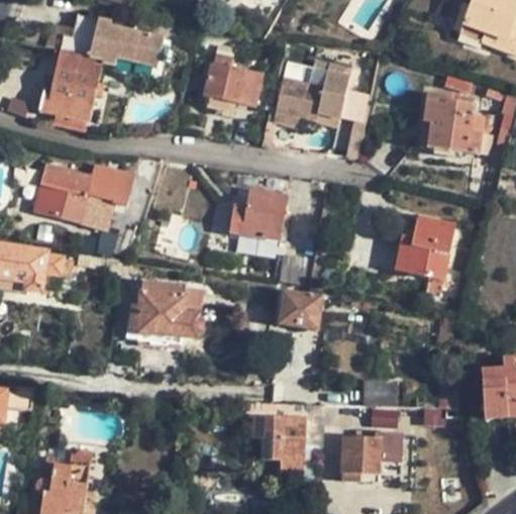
[(457,31),(483,40),(485,32),(462,24),(471,0),(452,0),(447,16),(457,31)]
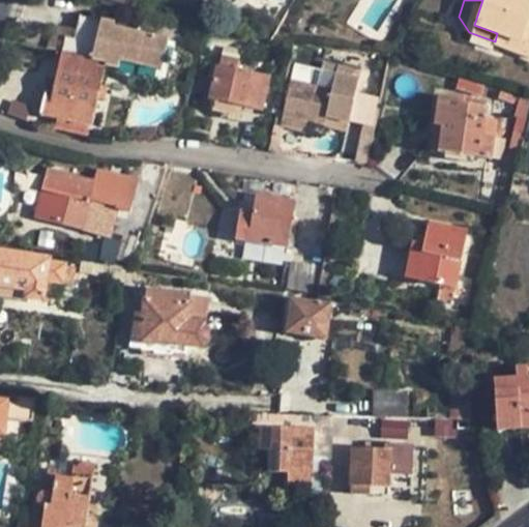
[(482,0),(474,25),(497,33),(495,41),(528,54),(528,0),(482,0)]
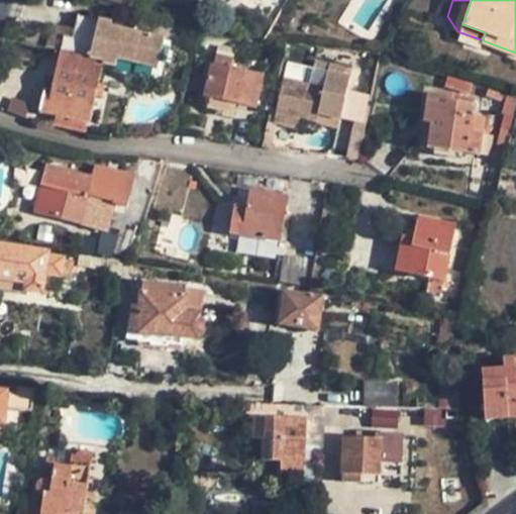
[(61,47),(71,49),(74,37),(96,43),(93,56),(104,58),(105,52),(160,64),(167,33),(108,20),(109,16),(80,9),(74,30),(65,28),(61,47)]
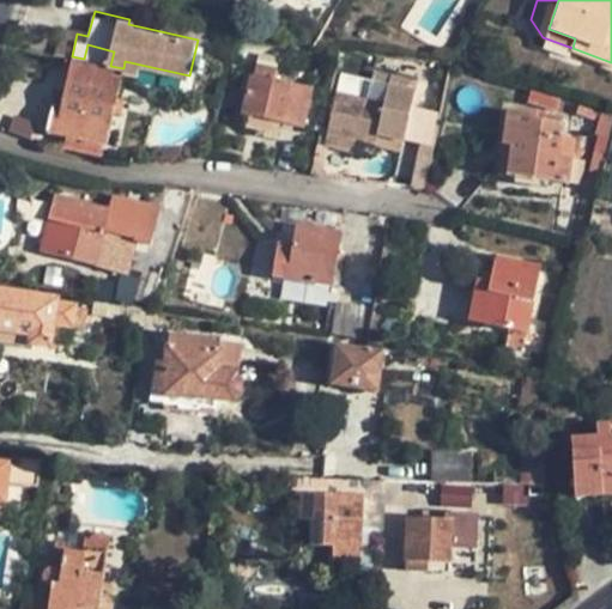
[(84,59),(110,66),(114,52),(88,44),(84,59)]
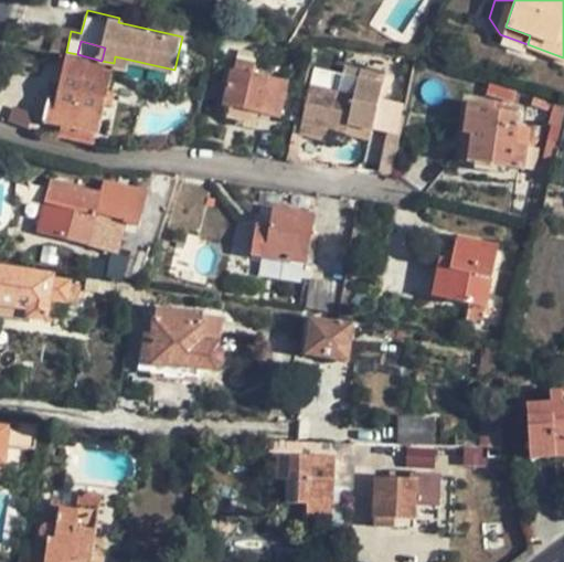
[(98,134),(114,63),(102,61),(77,54),(66,52),(56,97),(54,106),(46,104),(43,122),(60,125),(95,133),(98,134)]
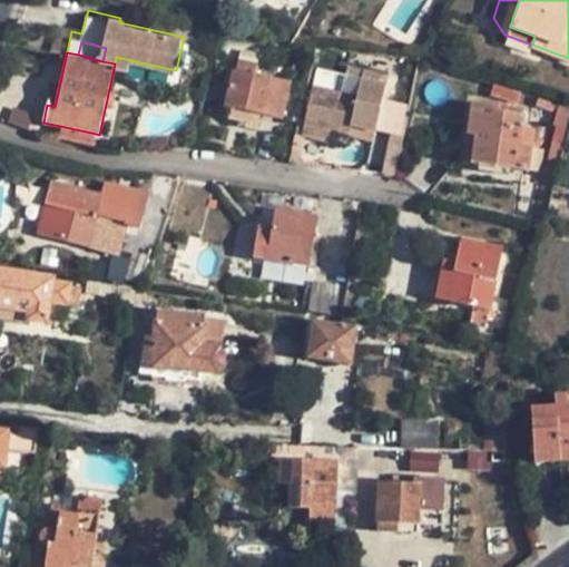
[(243,119),(258,123),(262,113),(283,118),(291,80),(254,72),(257,60),(237,57),(234,69),(232,68),(224,106),(232,108),(229,116),(243,119)]
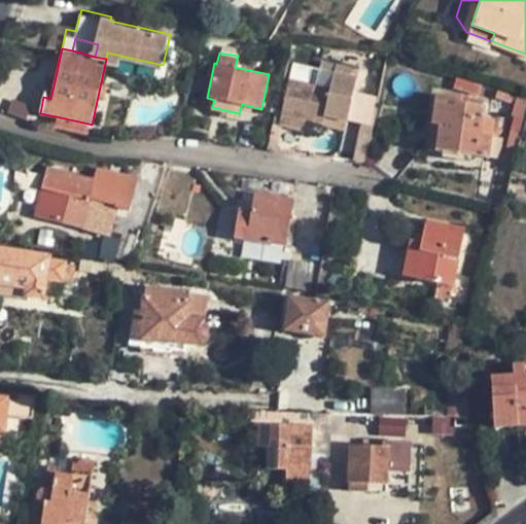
[(289,77),(282,114),(307,119),(324,124),(326,114),(347,119),(355,78),(352,77),(354,68),(335,63),(332,71),(318,68),(315,82),(289,77)]
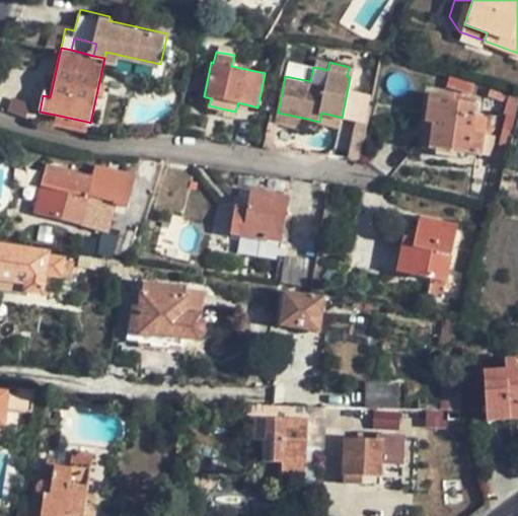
[(45,88),(43,95),(50,97),(52,89),(45,88)]
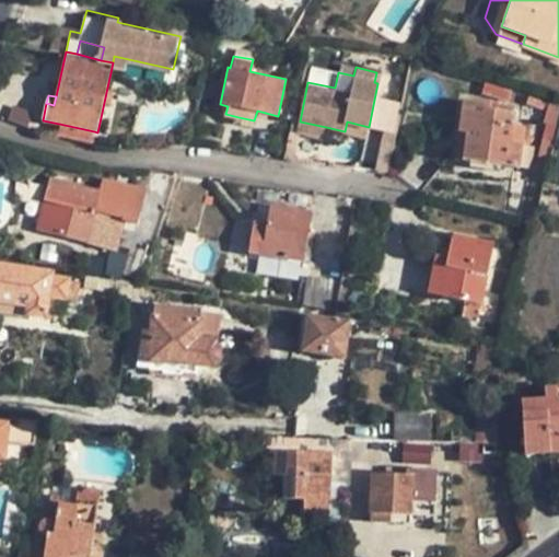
[(462,100),(458,131),(465,132),(463,161),(504,165),(510,120),(511,105),(462,100)]
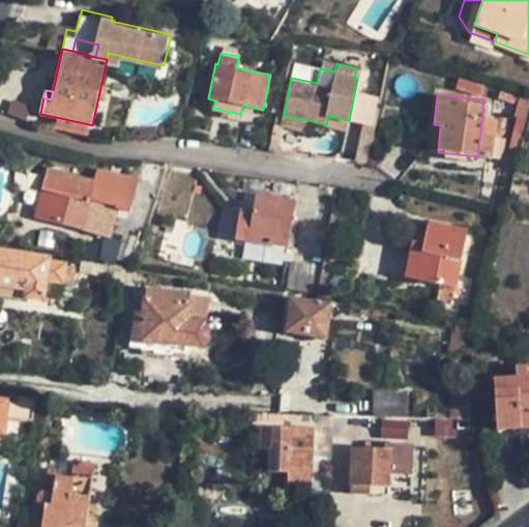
[(523,112),(525,100),(513,98),(511,110),(523,112)]
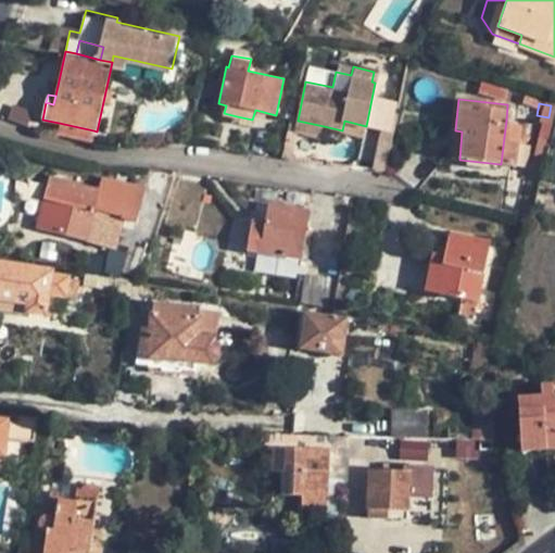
[(251,125),(252,120),(237,116),(236,122),(251,125)]
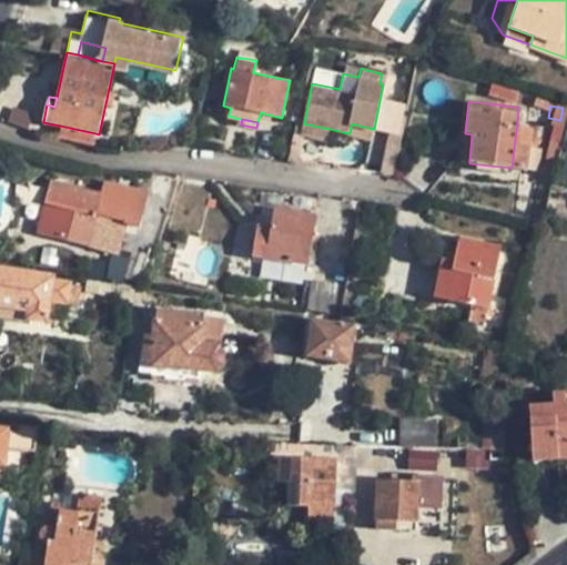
[(529,123),(517,122),(512,168),(525,169),(529,123)]
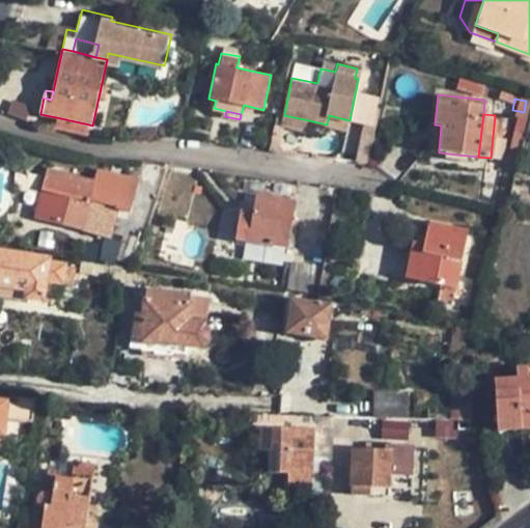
[(309,128),(309,120),(284,115),(282,122),(309,128)]
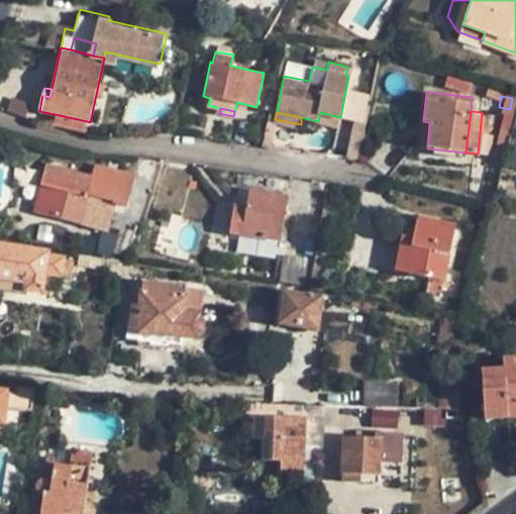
[(338,125),(340,117),(320,112),(318,121),(338,125)]
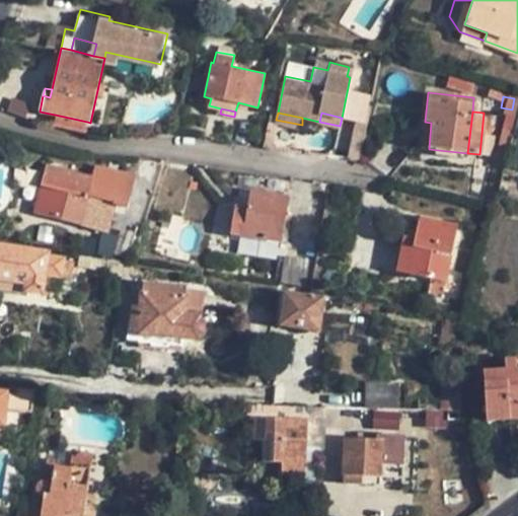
[(86,131),(87,122),(55,115),(54,124),(86,131)]
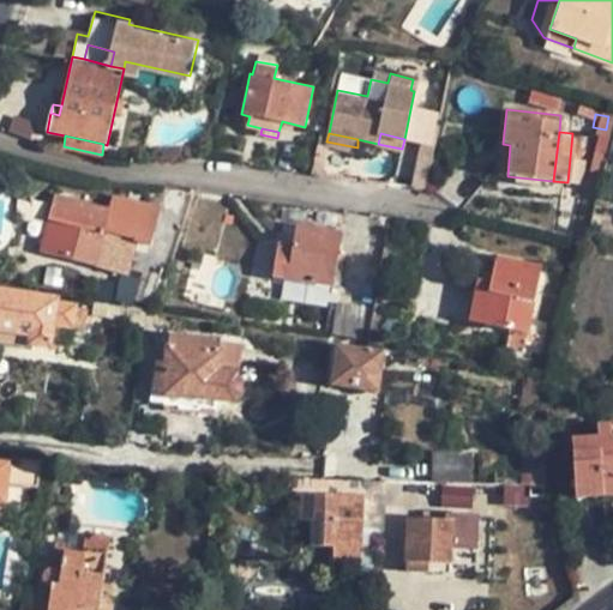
[(499,174),(508,176),(510,145),(503,144),(499,174)]
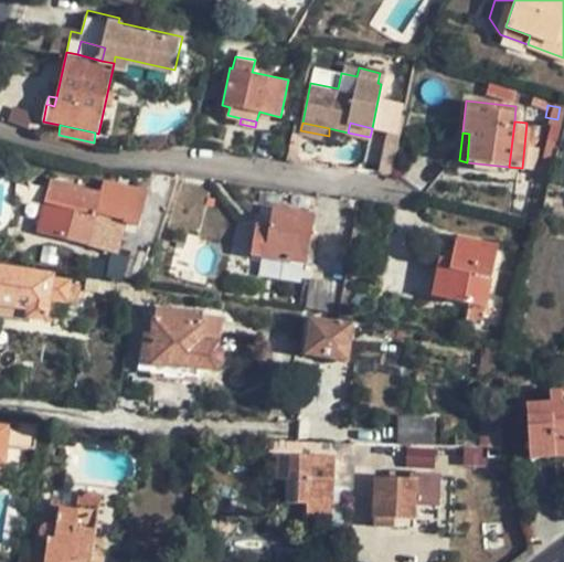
[(99,191),(50,179),(44,201),(53,203),(51,215),(41,213),(36,230),(86,243),(94,211),(123,219),(123,221),(137,224),(144,197),(100,186),(99,191)]
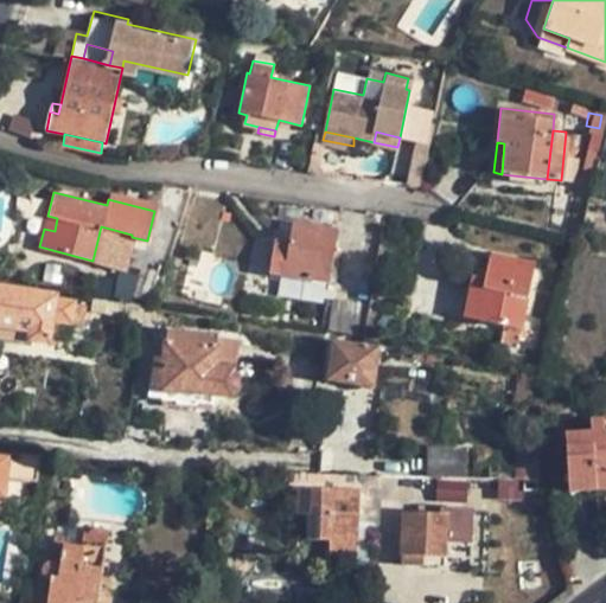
[(57,218),(48,216),(44,229),(55,231),(57,218)]
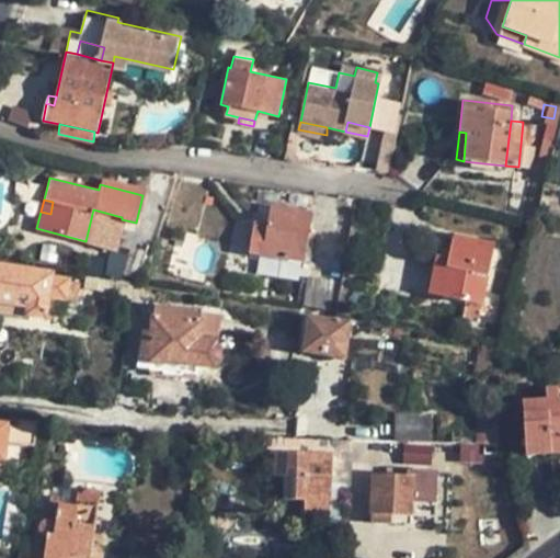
[(271,204),(266,225),(265,237),(259,236),(255,254),(304,262),(312,211),(271,204)]
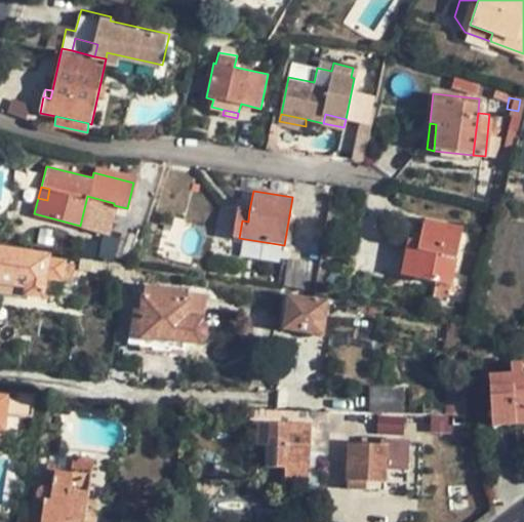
[(114,203),(87,196),(80,226),(107,232),(114,205),(114,203)]
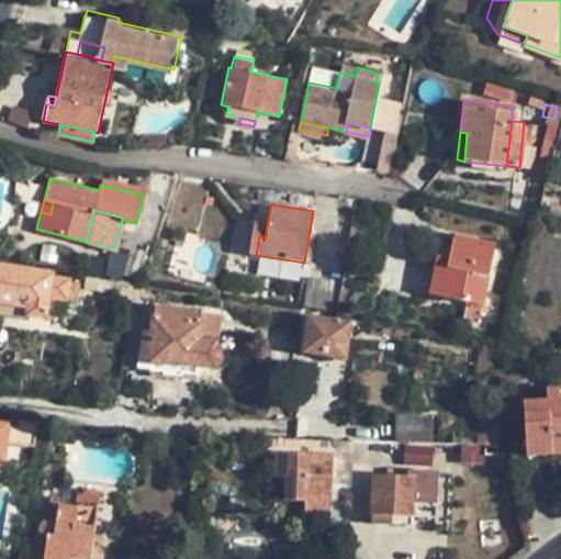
[(467,301),(482,305),(495,242),(453,233),(448,257),(440,295),(467,301)]
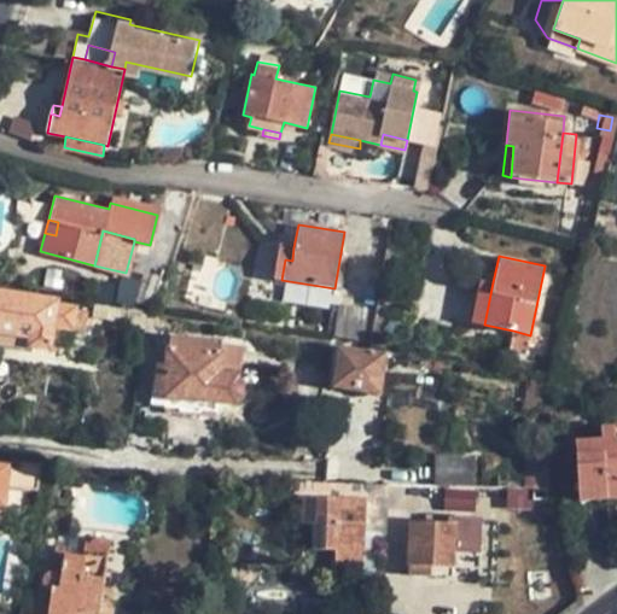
[(144,272),(135,300),(149,305),(158,275),(144,272)]
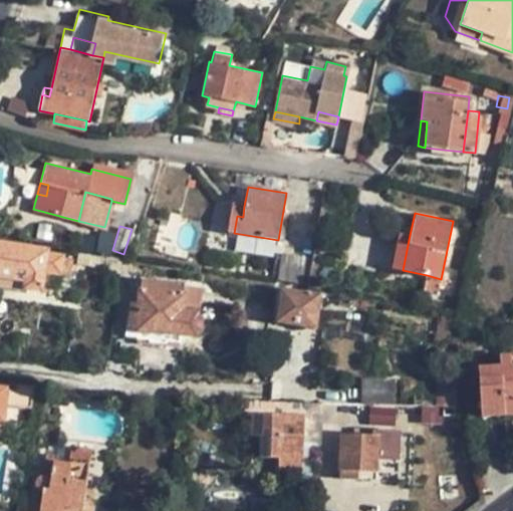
[(391,268),(403,270),(410,235),(399,232),(391,268)]
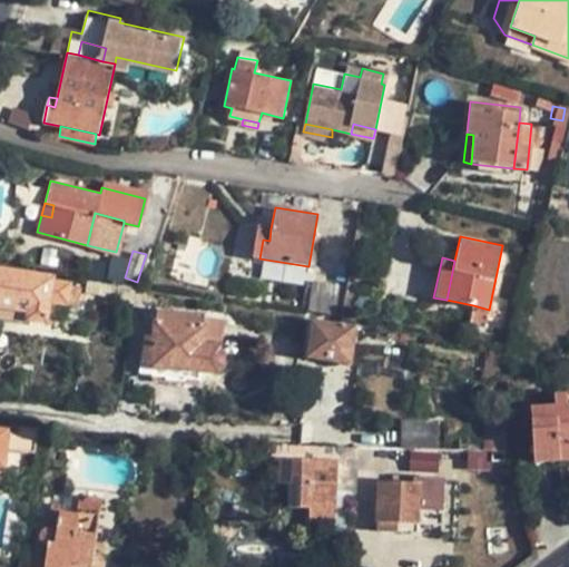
[(64,301),(67,283),(51,280),(52,276),(0,266),(0,304),(29,310),(29,318),(46,321),(49,299),(64,301)]
